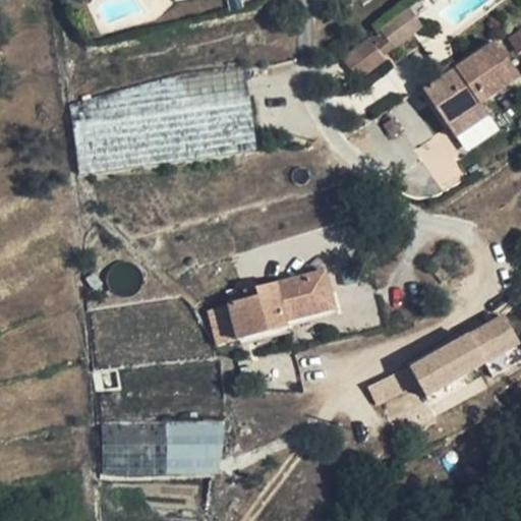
[(396,47),(383,30),(370,40),(384,56),(396,47)]
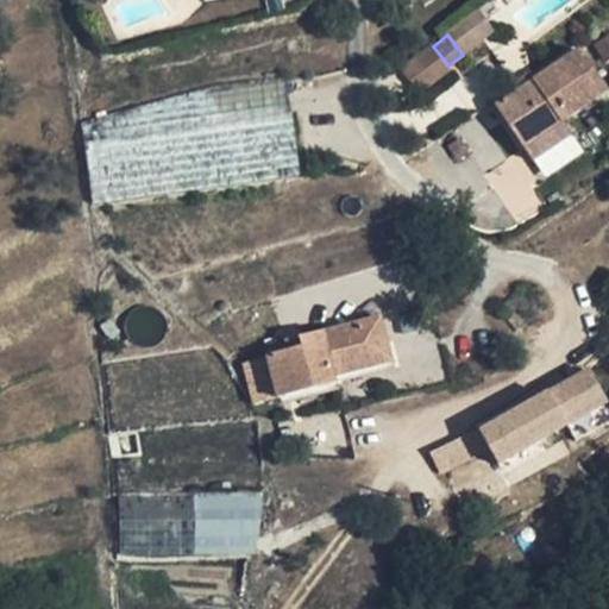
[(449,66),(433,46),(403,69),(420,93),(451,70),(449,66)]
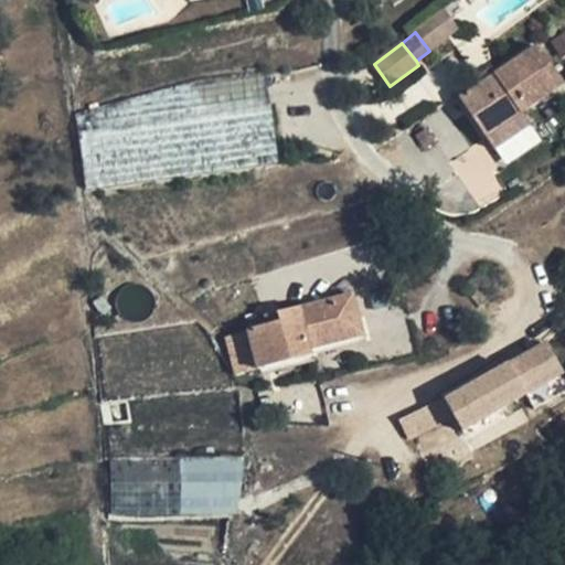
[(564,84),(540,48),(462,99),(486,136),(494,149),(530,125),(522,112),(564,84)]
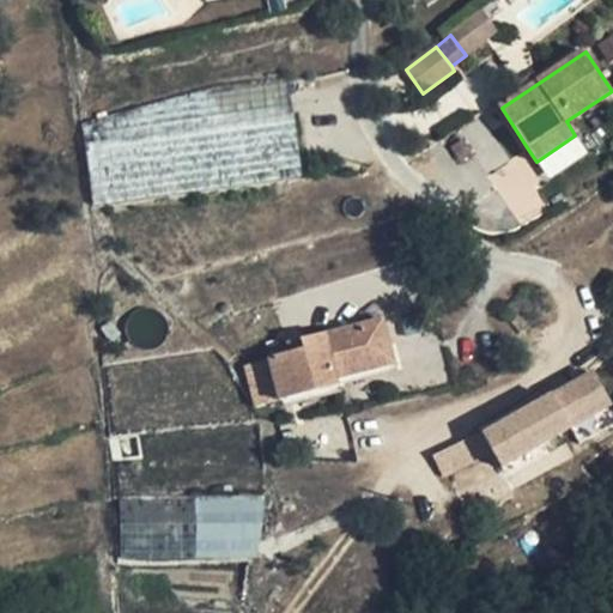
[(302,176),(287,78),(220,85),(83,122),(93,205),(302,176)]
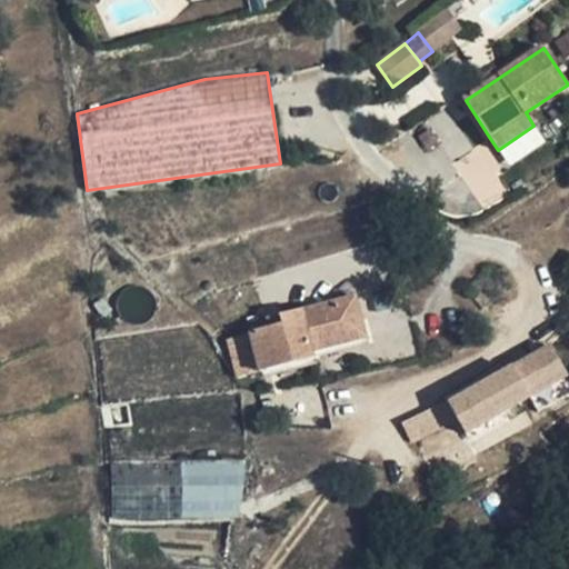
[(367,337),(356,298),(281,317),(249,325),(262,371),(315,358),(312,351),(367,337)]
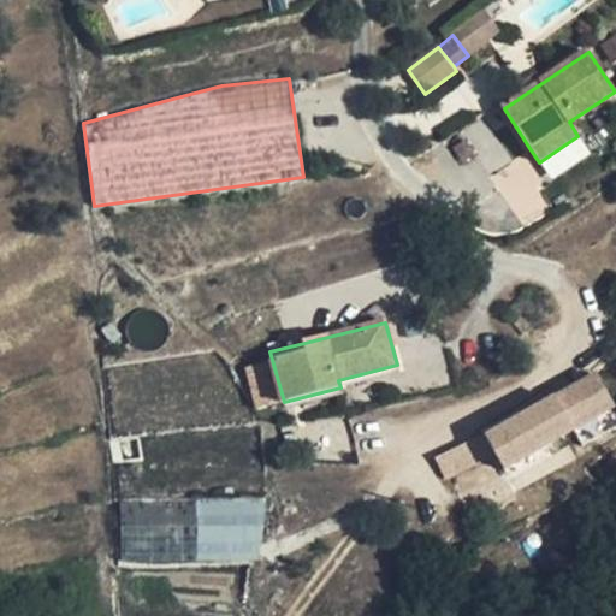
[(114,434),(116,434),(262,421),(265,421),(230,362),(214,347),(107,362),(114,434)]
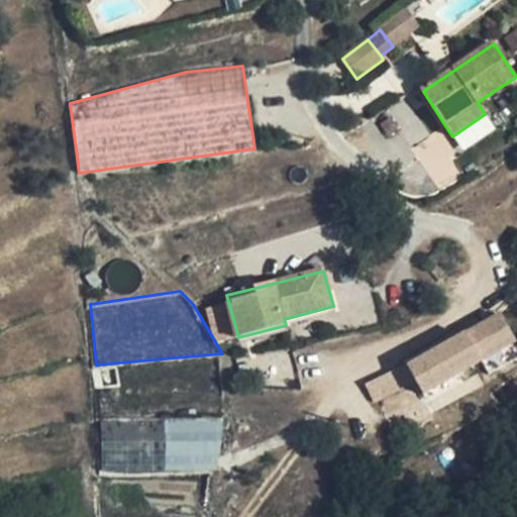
[(468,334),(483,360),(516,341),(513,333),(502,314),(468,334)]
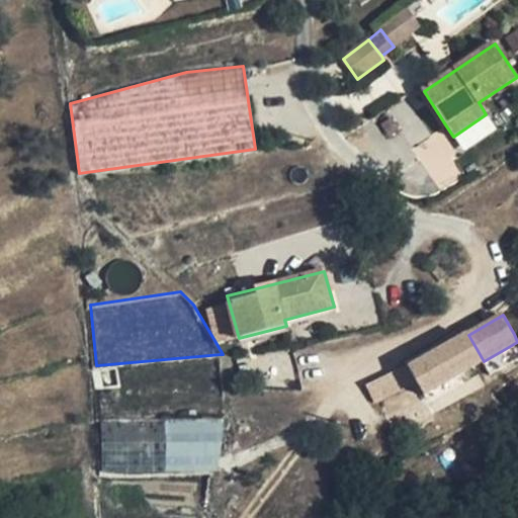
[(424,395),(484,361),(468,335),(410,367),(417,380),(424,395)]
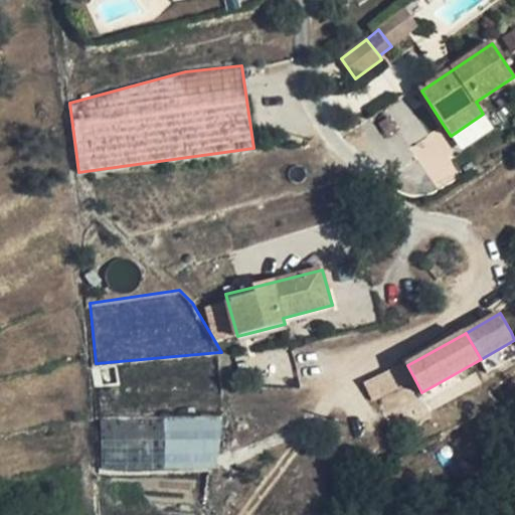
[(223,388),(219,352),(97,363),(102,417),(223,416),(223,388)]
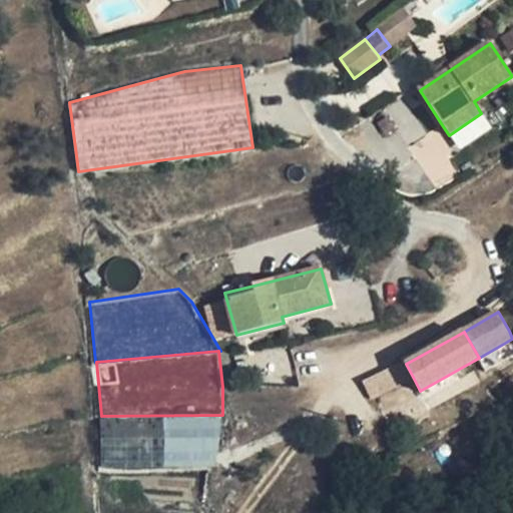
[(406,364),(402,363),(400,364),(364,382),(372,398),(413,377),(406,364)]
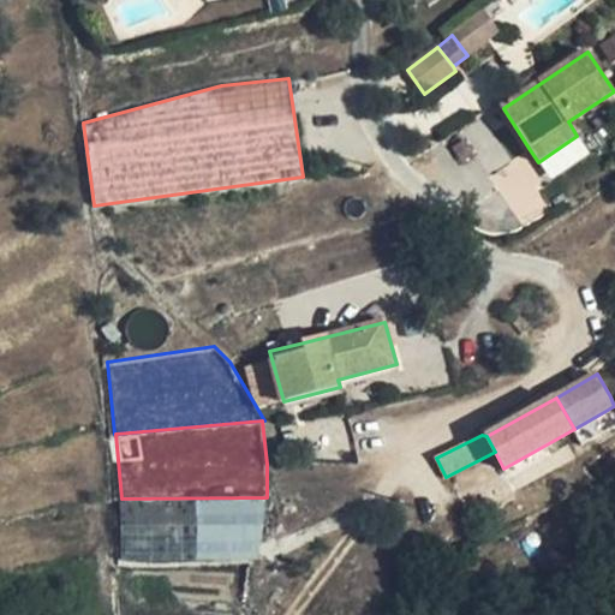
[(267,497),(121,499),(121,560),(257,560),(267,497)]
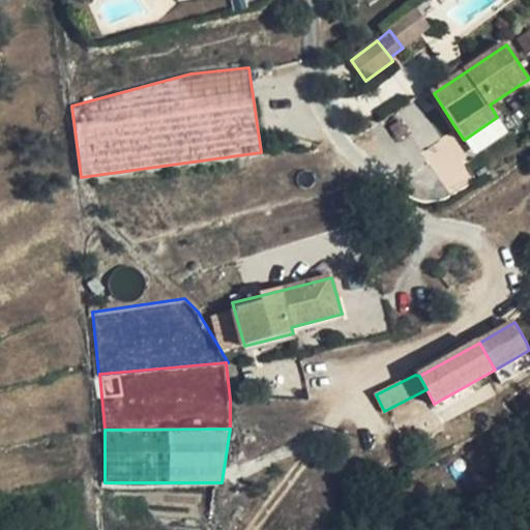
[(211,529),(214,508),(216,488),(192,488),(171,488),(147,488),(105,490),(106,529),(105,529),(211,529)]
